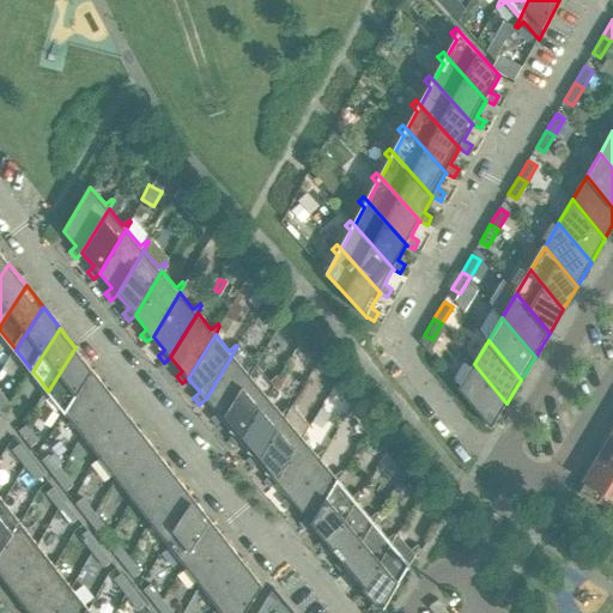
[(66,414),(93,371),(76,347),(48,392),(66,414)]
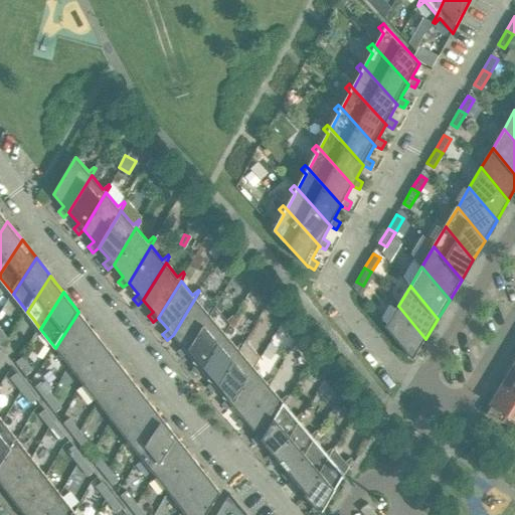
[(188,353),(210,316),(214,309),(212,307),(207,312),(195,298),(173,335),(183,347),(177,351),(182,357),(188,353)]
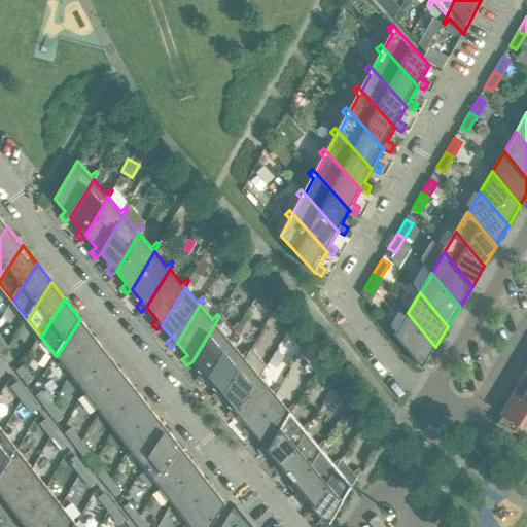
[(435,347),(408,313),(394,335),(423,369),(435,347)]
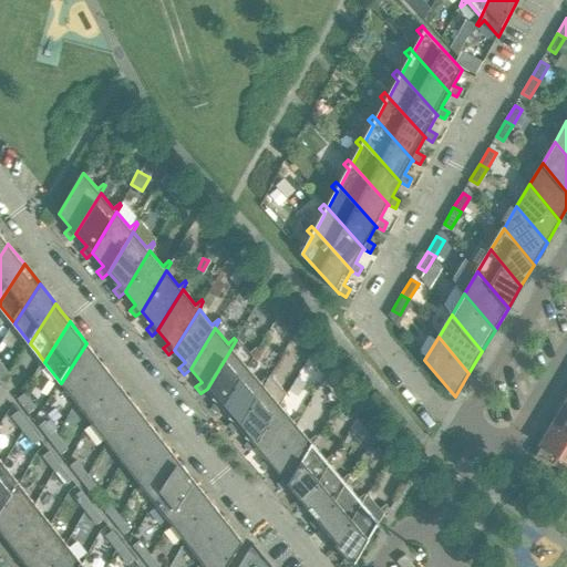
[(76,403),(102,363),(86,343),(61,383),(76,403)]
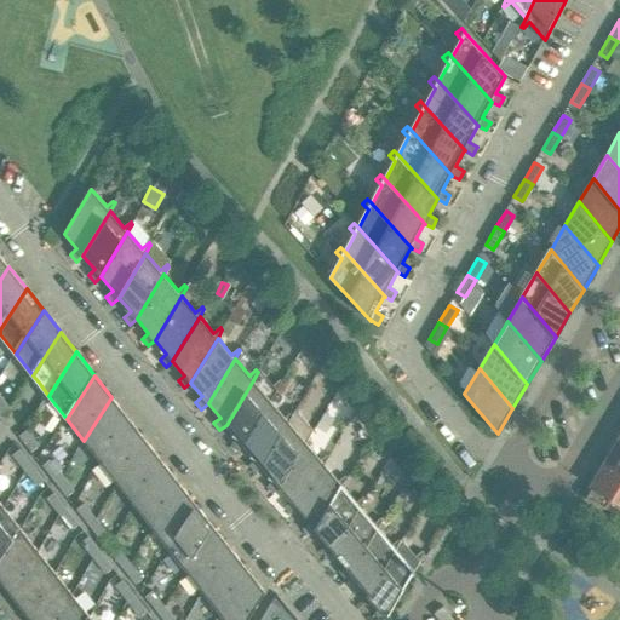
[(244,446),(271,401),(276,392),(274,391),(268,397),(253,380),(227,425),(237,438),(231,445),(237,452),(244,446)]
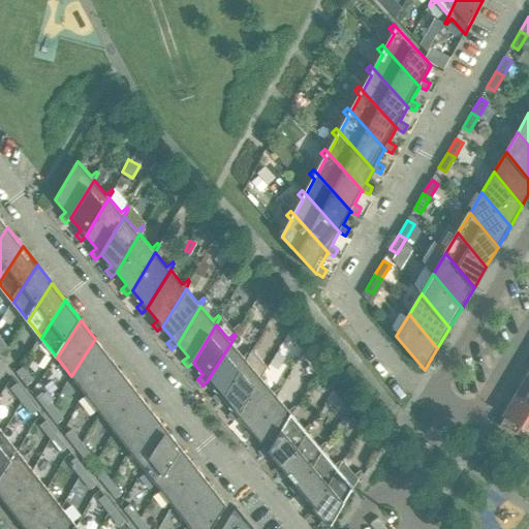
[(87,395),(110,358),(95,339),(71,376),(87,395)]
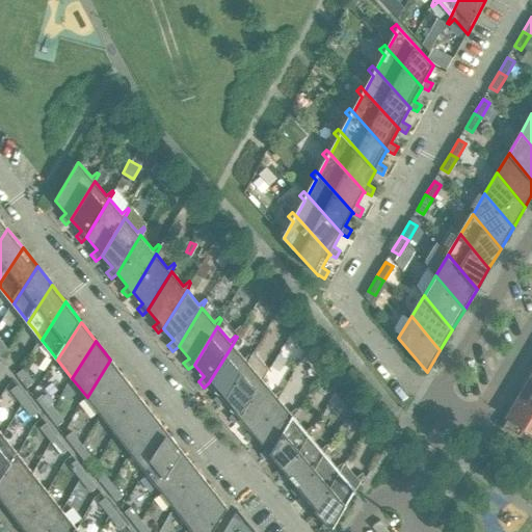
[(224,401),(247,363),(251,355),(250,353),(244,358),(233,344),(209,382),(219,395),(214,399),(219,405),(224,401)]
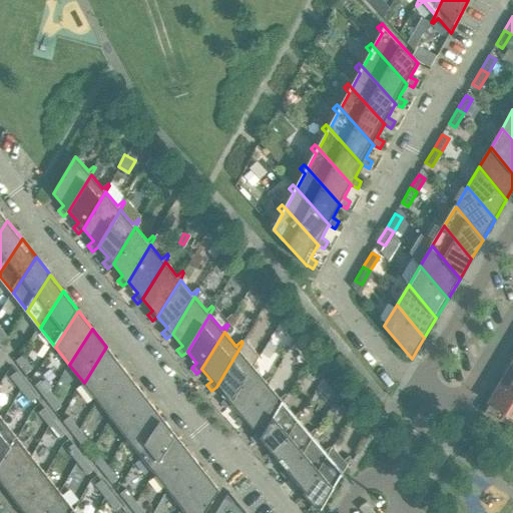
[(98,401),(121,365),(106,347),(84,383),(98,401)]
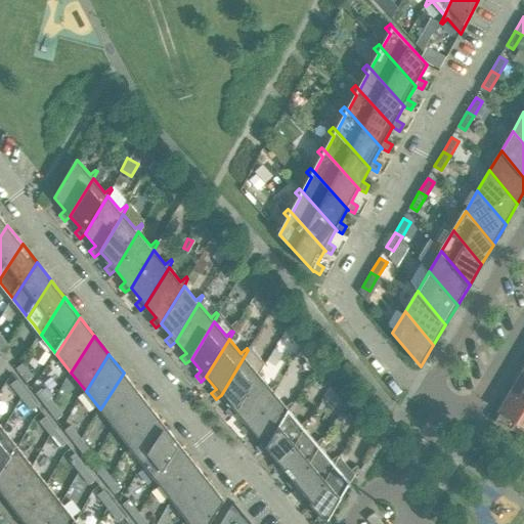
[(236,412),(259,375),(263,367),(262,366),(256,372),(244,357),(221,395),(231,406),(225,411),(230,418),(236,412)]
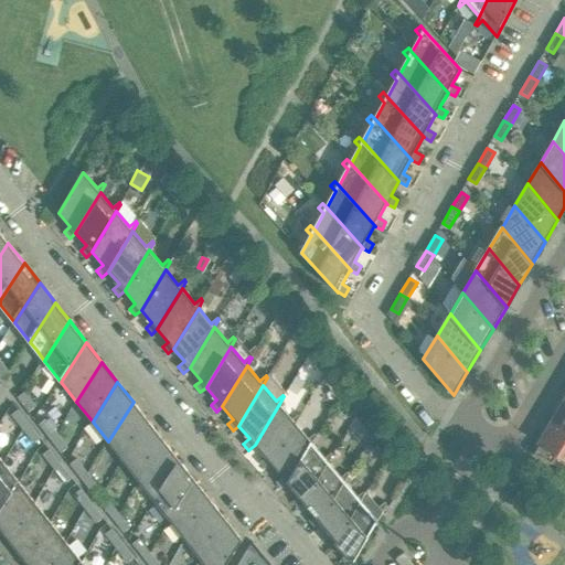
[(36,406),(25,392),(18,397),(29,413),(36,406)]
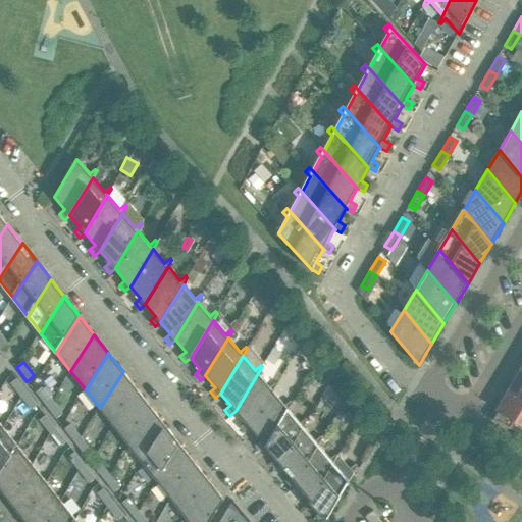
[(113,426),(137,389),(123,371),(100,408),(113,426)]
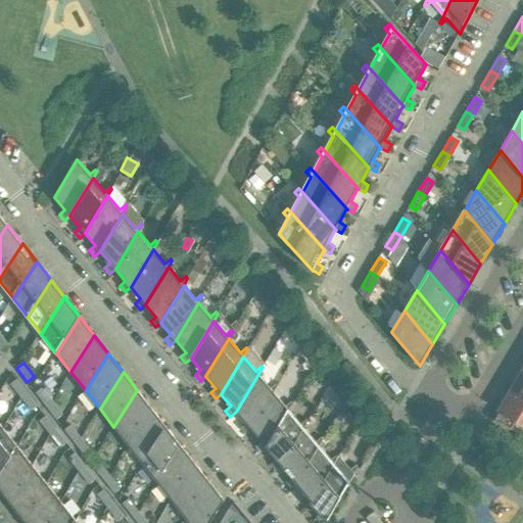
[(522,373),(512,391),(522,397),(522,373)]
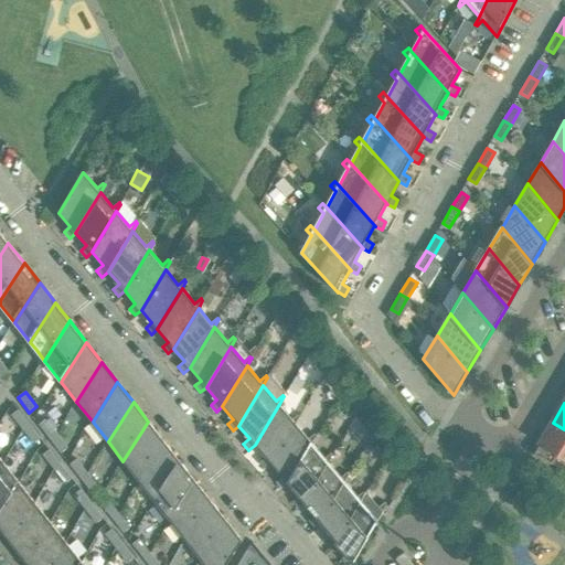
[(272,465),(296,424),(300,416),(299,414),(292,419),(279,404),(255,445),(266,458),(259,462),(265,469),(272,465)]
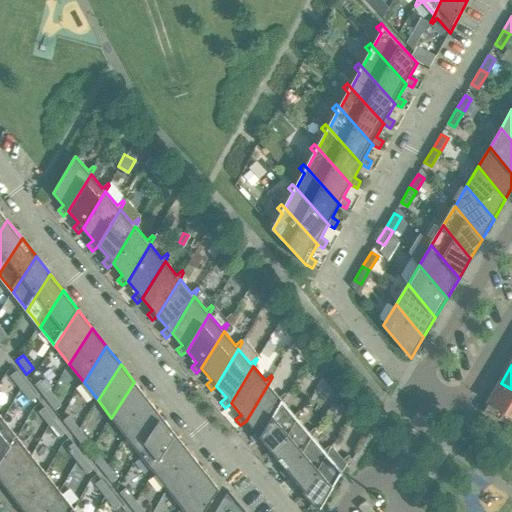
[(27,384),(16,371),(10,376),(20,389),(27,384)]
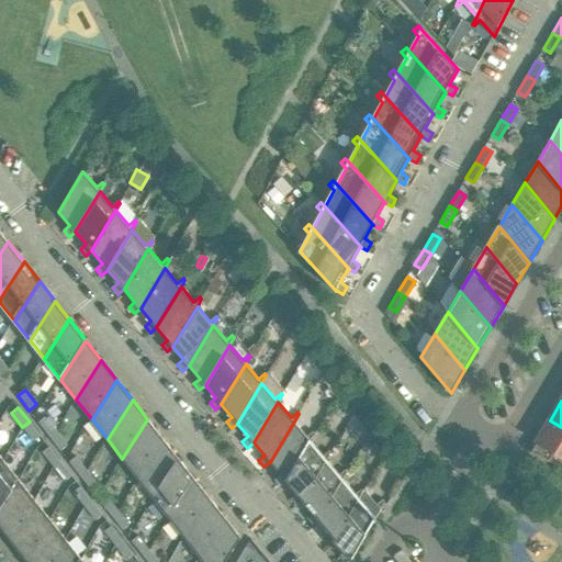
[(56,431),(45,417),(38,423),(49,437),(56,431)]
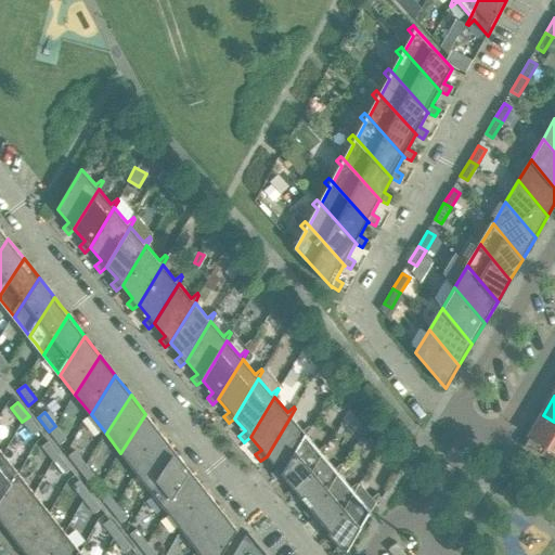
[(136,473),(160,433),(145,414),(120,453),(136,473)]
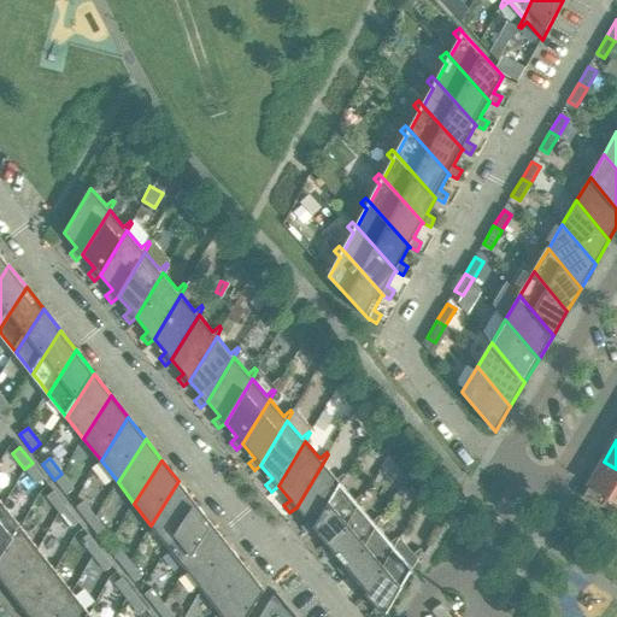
[(616,469),(604,462),(583,497),(603,507),(610,497),(616,501),(616,469)]
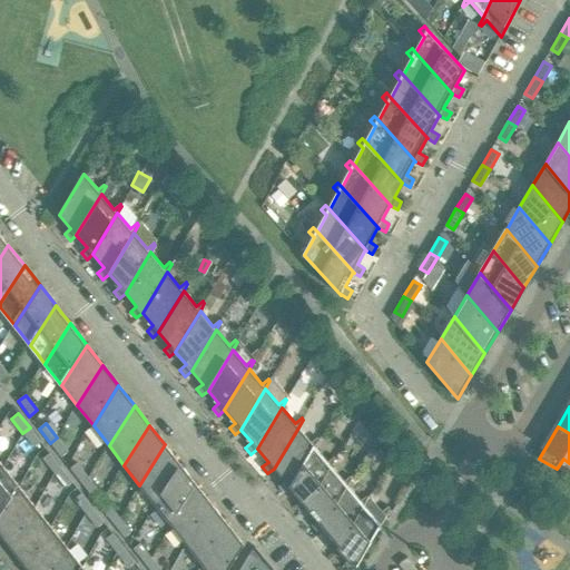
[(41,442),(30,428),(22,433),(35,448),(41,442)]
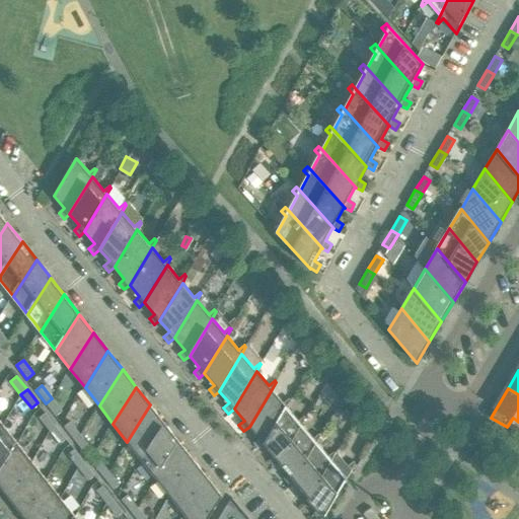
[(265,444),(287,406),(291,399),(289,398),(284,403),(272,389),(249,427),(260,438),(253,443),(258,449),(265,444)]
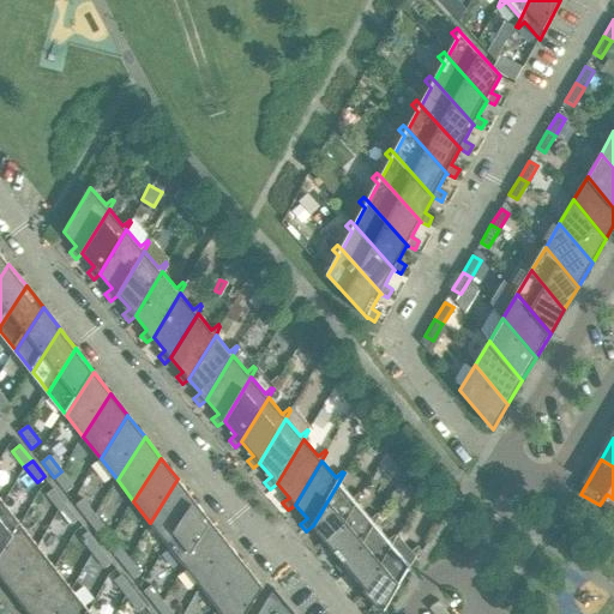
[(74,487),(61,471),(54,477),(66,493),(74,487)]
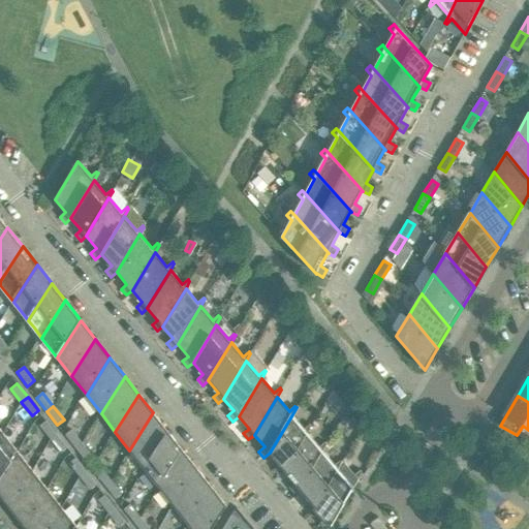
[(144,469),(168,432),(153,412),(129,450),(144,469)]
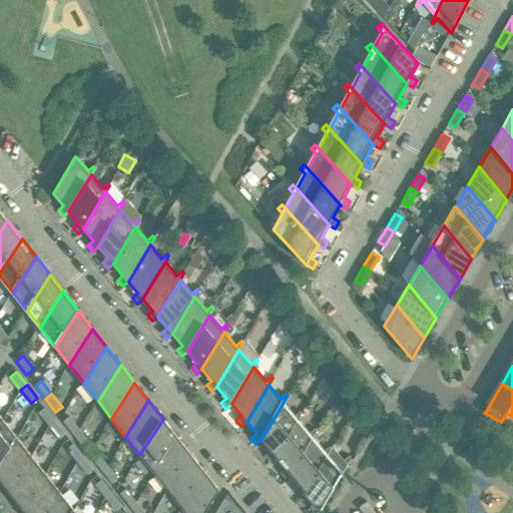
[(334,401),(330,410),(341,416),(345,407),(334,401)]
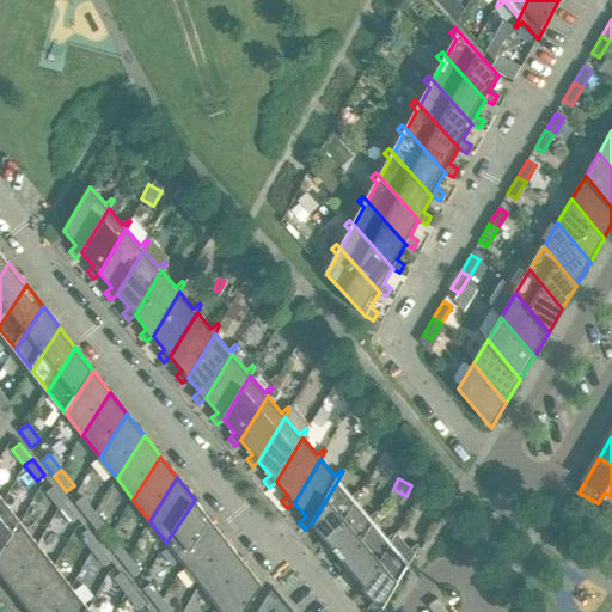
[(329,545),(356,501),(361,493),(359,490),(353,496),(338,479),(312,524),(323,538),(317,543),(323,550),(329,545)]
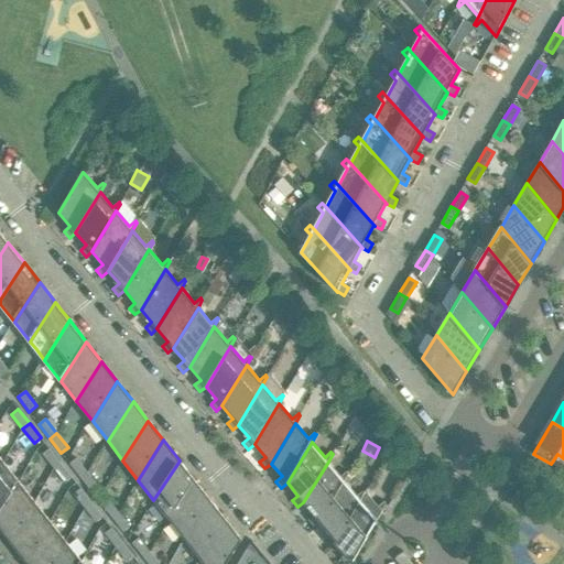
[(61,463),(50,448),(43,454),(54,468),(61,463)]
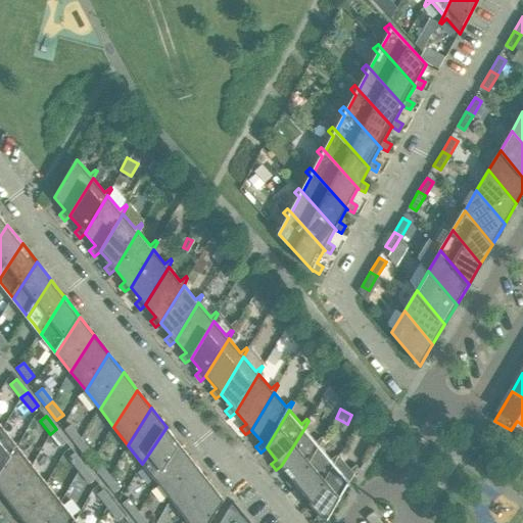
[(82,438),(70,425),(64,430),(75,443),(82,438)]
